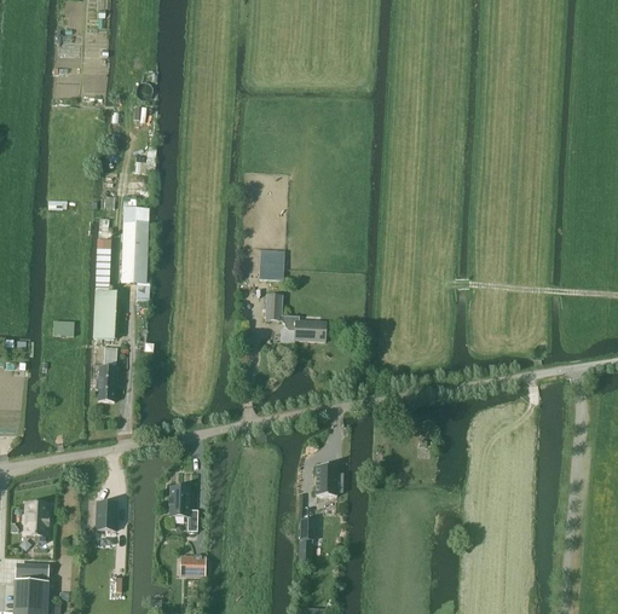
[(138,160),(137,171),(155,172),(157,145),(149,144),(149,150),(148,150),(148,160),(138,160)]
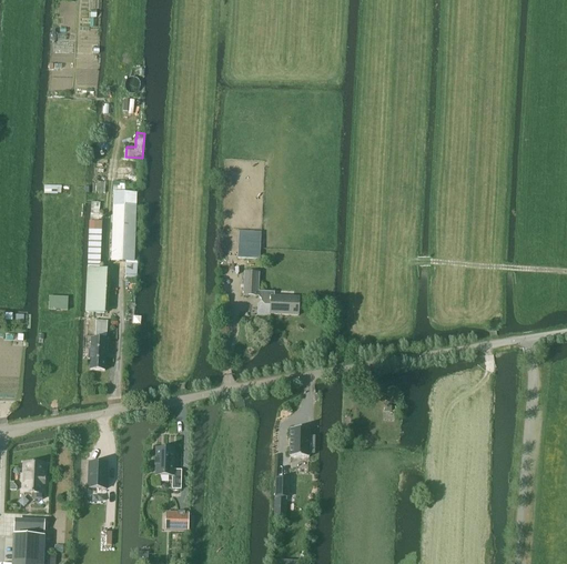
[(113,204),(111,258),(122,258),(127,259),(125,280),(135,280),(135,272),(137,272),(138,272),(138,259),(134,259),(137,204),(137,190),(125,189),(114,189),(113,204)]
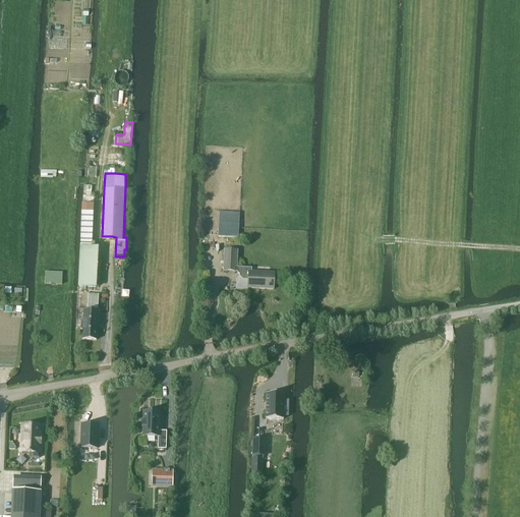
[(80,243),(81,243),(79,283),(81,284),(81,283),(87,284),(92,284),(97,284),(99,244),(92,243),(94,198),(92,198),(93,182),(85,182),(84,182),(83,199),(82,199),(80,243)]
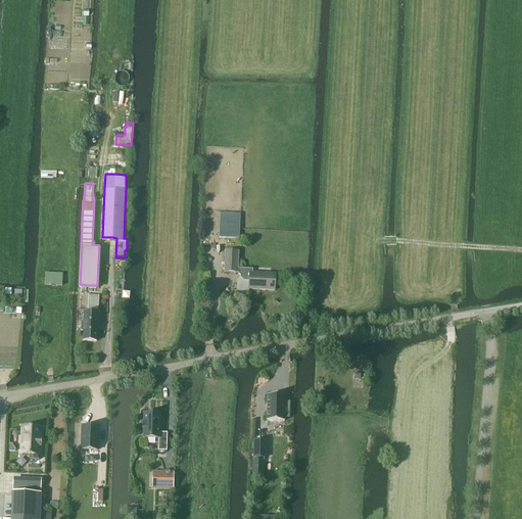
[(221,209),(220,234),(240,235),(241,210),(221,209)]
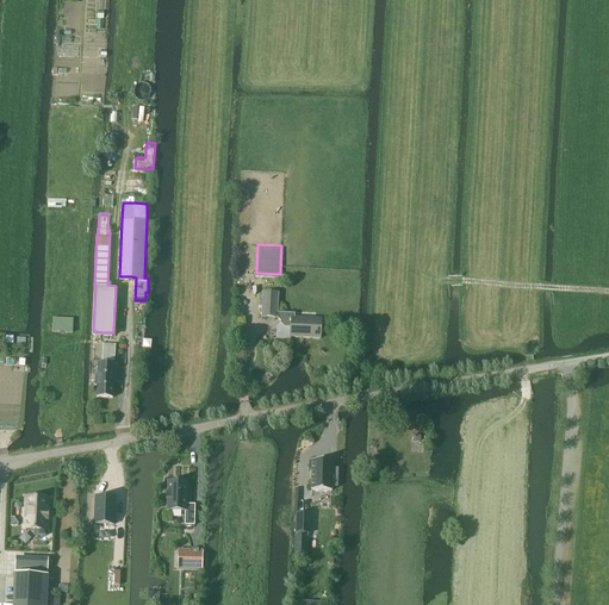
[(263,288),(262,313),(278,315),(281,315),(281,319),(285,324),(291,324),(291,334),(321,335),(322,316),(296,315),(296,310),(278,310),(279,289),(275,289),(275,284),(267,284),(266,288),(263,288)]
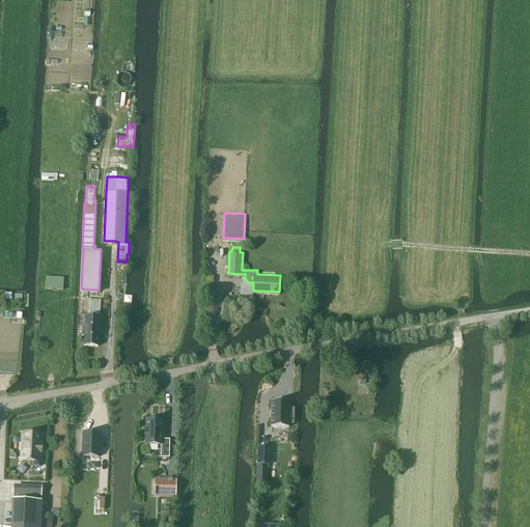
[(47,274),(47,286),(63,286),(64,275),(47,274)]
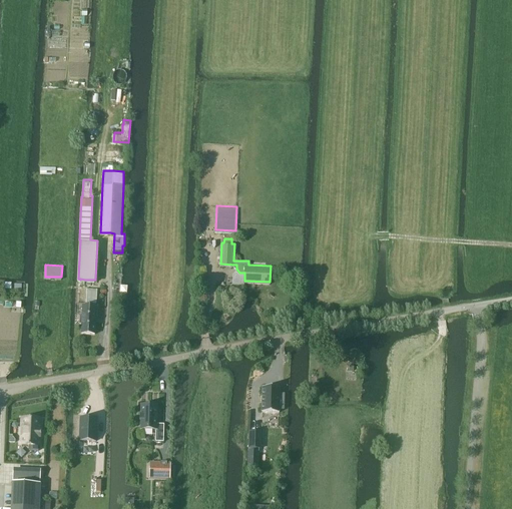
[(87,290),(86,301),(96,302),(97,291),(87,290)]
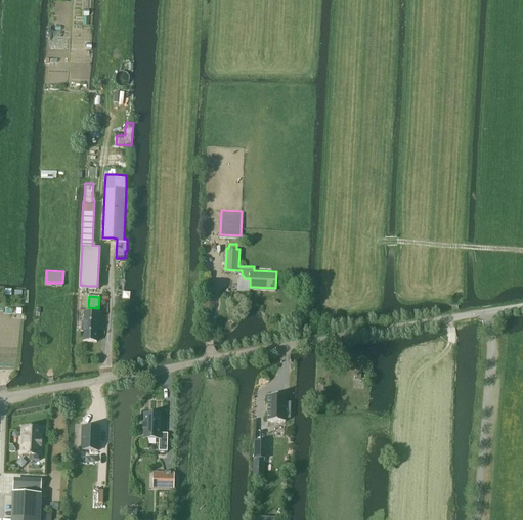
[(82,319),(82,328),(84,328),(84,338),(97,339),(98,310),(85,309),(84,319),(82,319)]
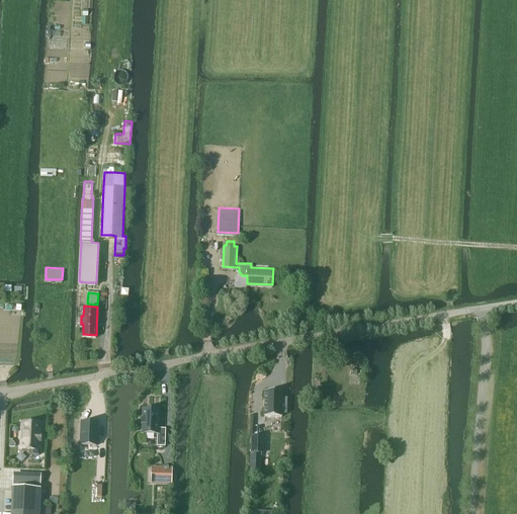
[(265,389),(265,414),(282,414),(282,411),(287,411),(287,395),(283,395),(283,389),(265,389)]
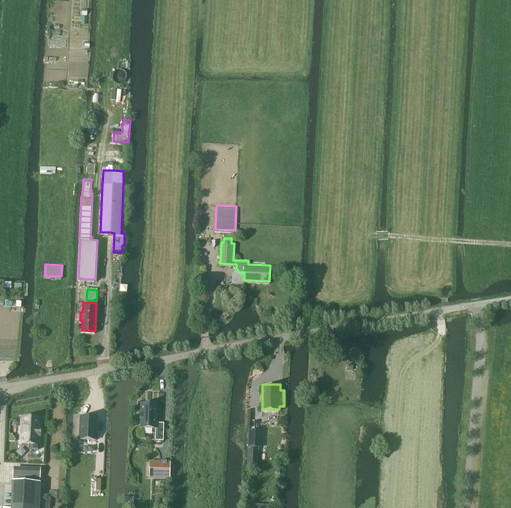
[(141,402),(141,426),(156,426),(155,438),(164,438),(164,421),(157,421),(157,402),(141,402)]
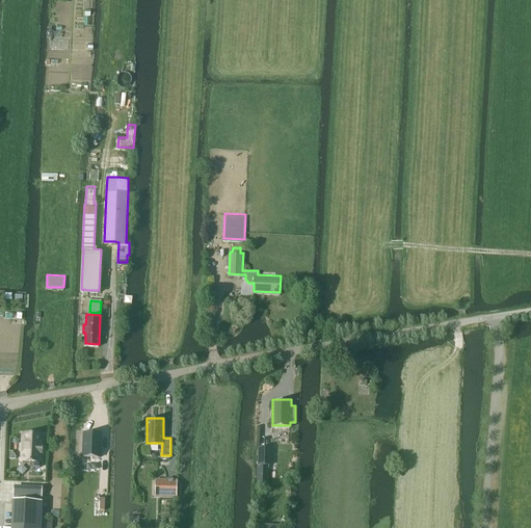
[(22,429),(21,459),(30,460),(30,466),(41,466),(41,460),(43,460),(43,448),(44,430),(22,429)]
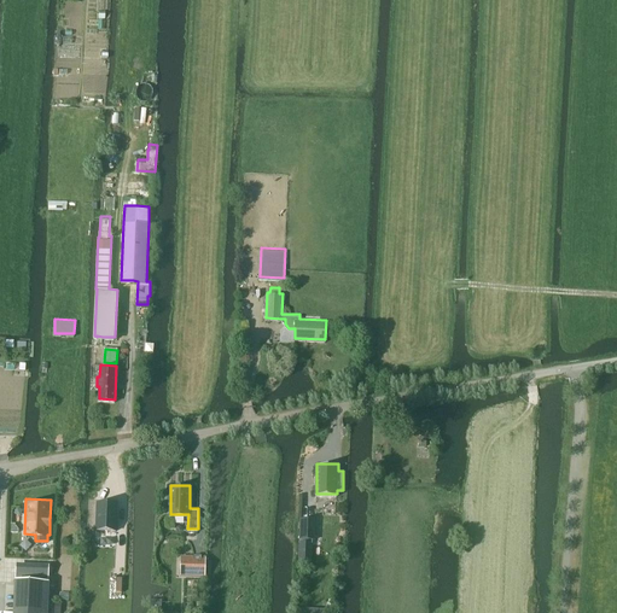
[(97,500),(95,527),(116,529),(117,500),(97,500)]
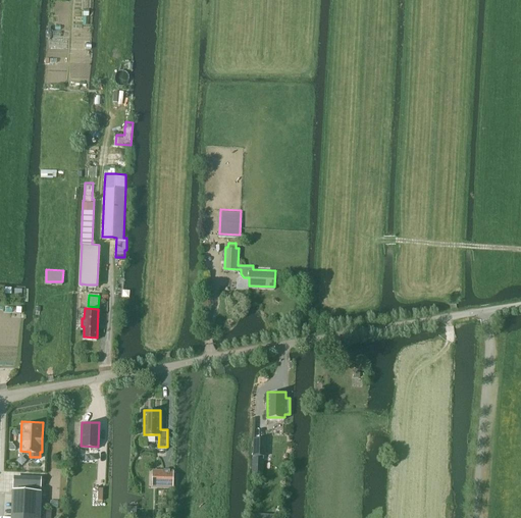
[(265,454),(266,437),(254,436),(254,454),(265,454)]
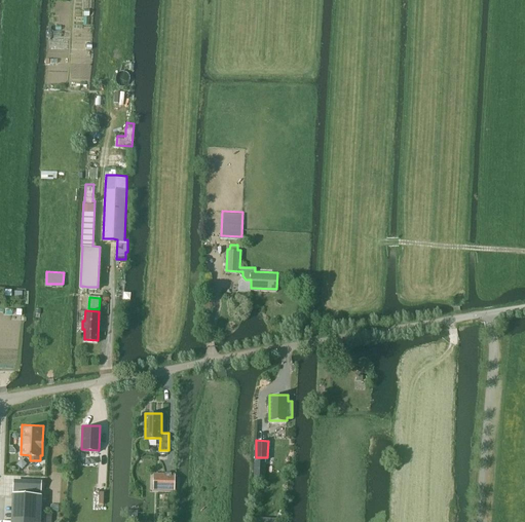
[(175,489),(175,472),(154,471),(153,488),(175,489)]
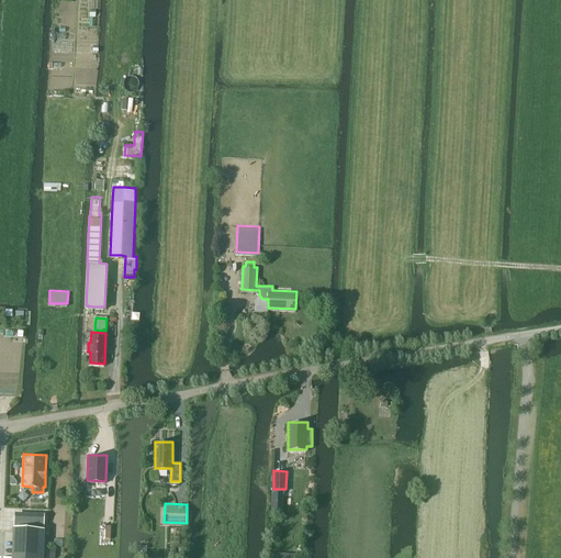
[(14,513),(14,523),(44,525),(45,514),(14,513)]
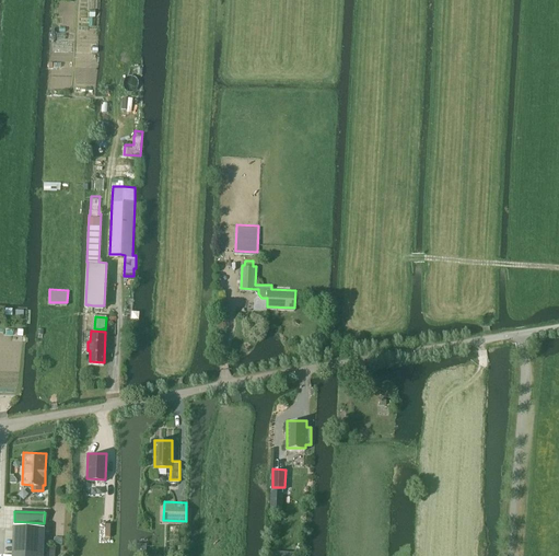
[(20,524),(18,555),(41,555),(43,525),(20,524)]
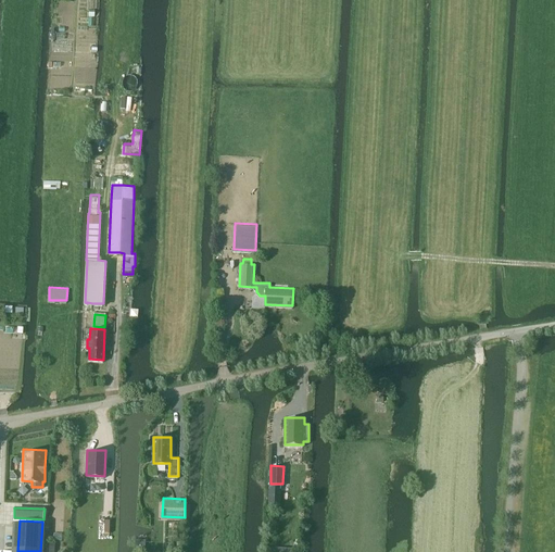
All buildings are outlined.
